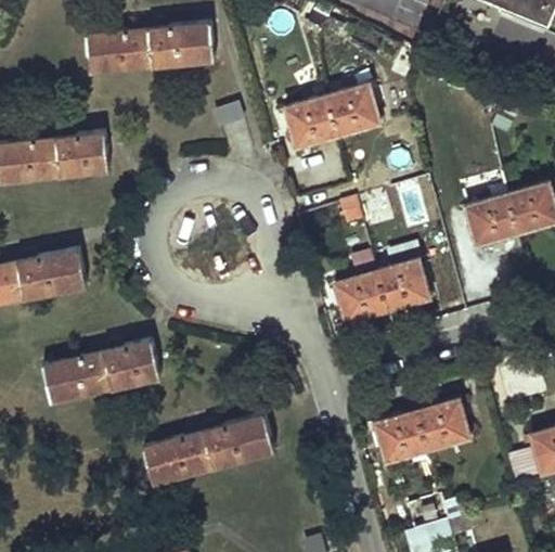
[(554,0),(486,0),(554,28),(554,0)]
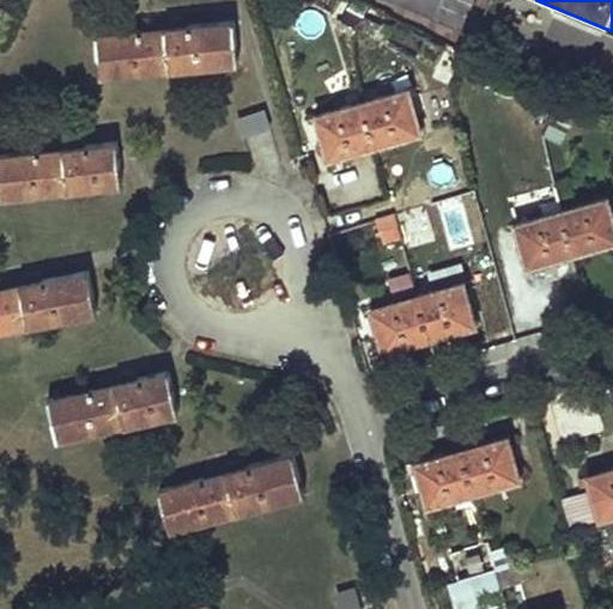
[(101,78),(237,64),(232,20),(96,35),(101,78)]
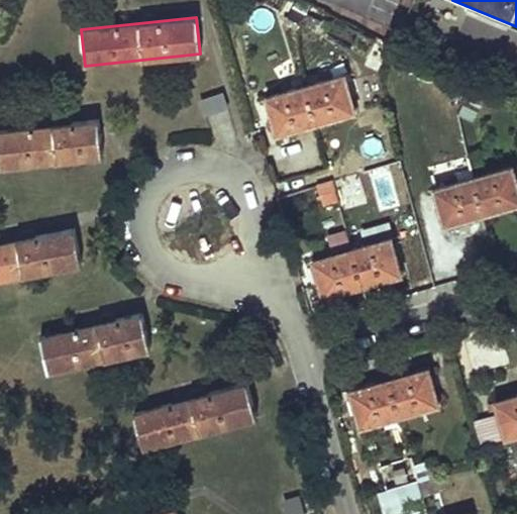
[(316,124),(354,113),(344,78),(305,89),(316,124)]
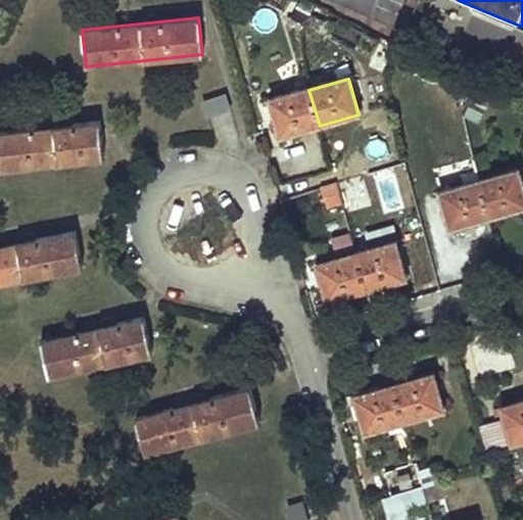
[(467,107),(472,96),(458,89),(453,100),(467,107)]
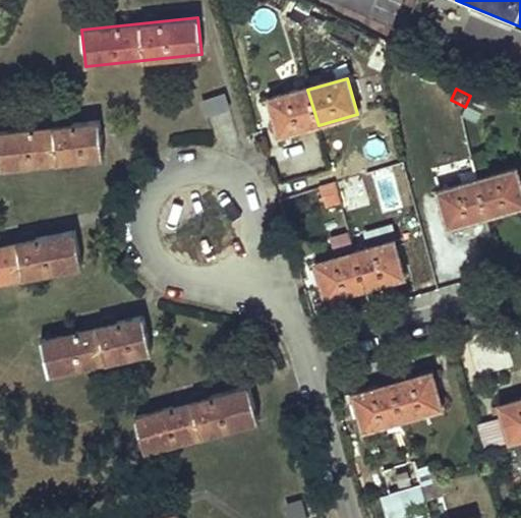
[(279,136),(319,125),(307,90),(269,101),(279,136)]
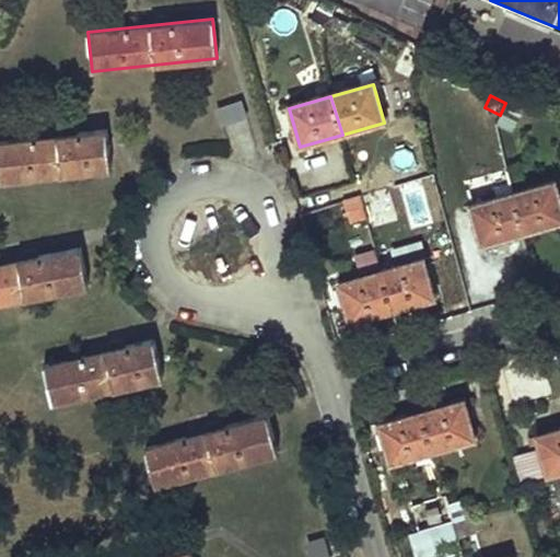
[(218,105),(222,123),(247,117),(243,100),(218,105)]
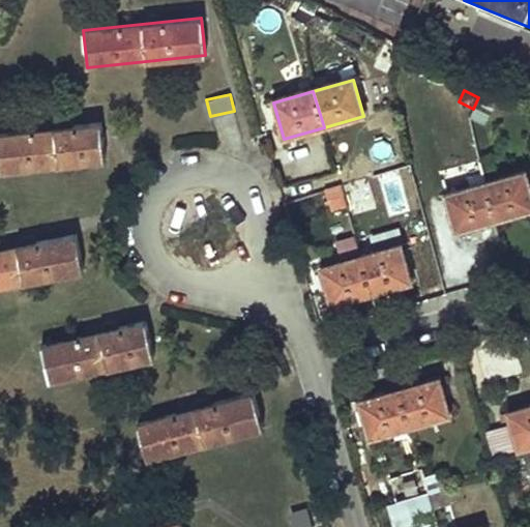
[(488,115),(493,105),(478,97),(473,109),(488,115)]
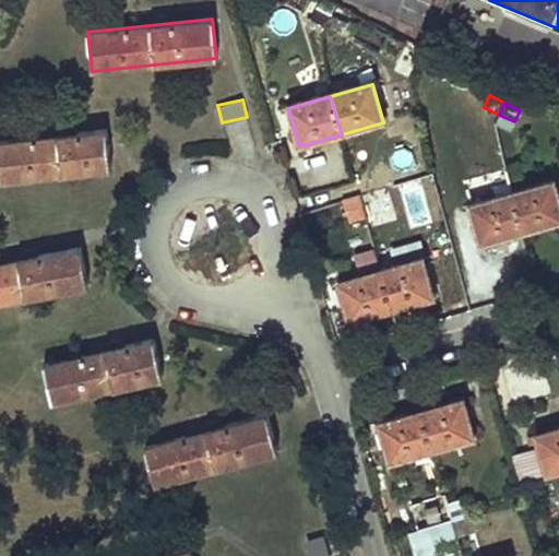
[(0,142),(0,181),(109,169),(105,130),(0,142)]
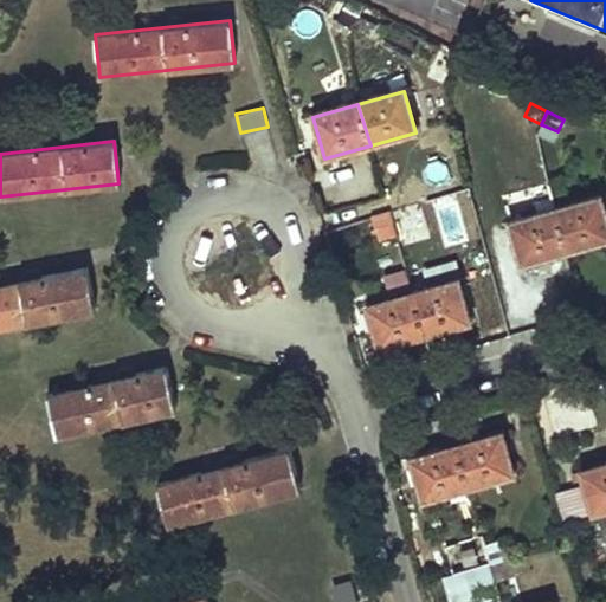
[(553,209),(565,252),(605,240),(605,219),(599,196),(553,209)]
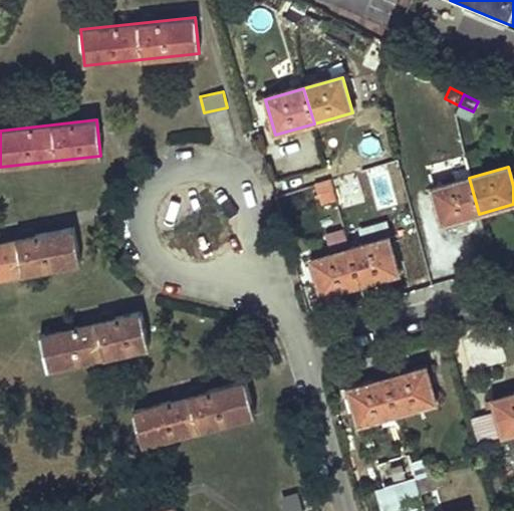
[(349,189),(345,176),(329,181),(333,193),(349,189)]
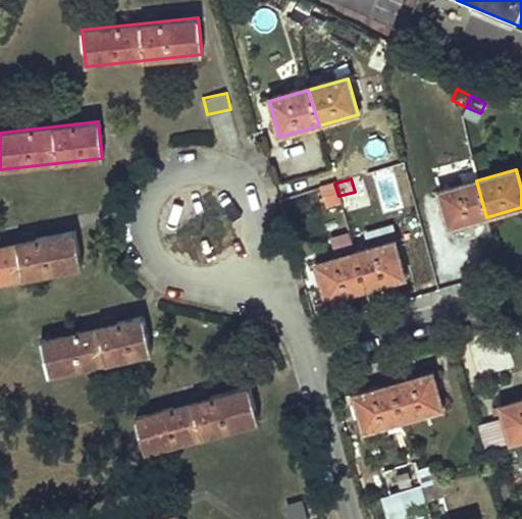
[(436,192),(447,228),(486,217),(476,180),(436,192)]
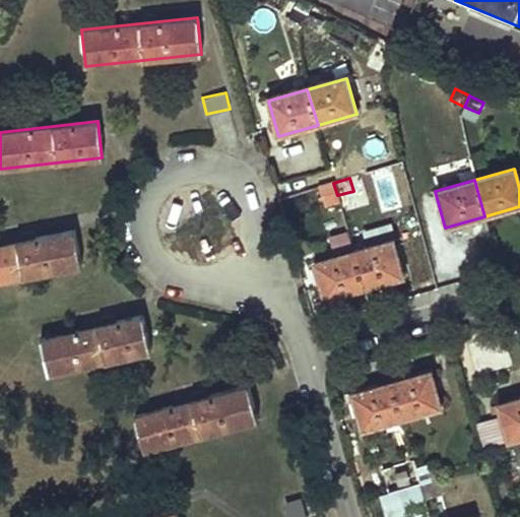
[(337,195),(333,183),(317,187),(321,200),(337,195)]
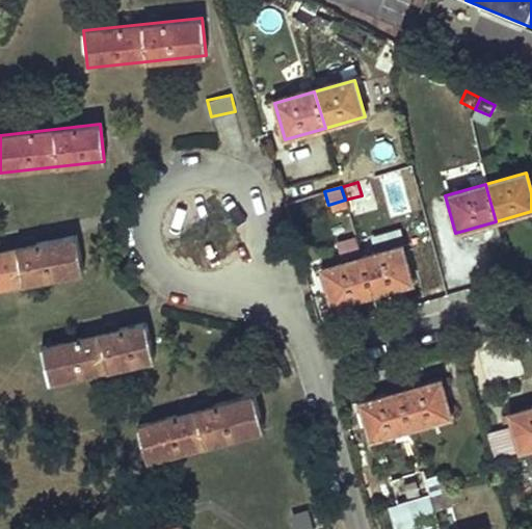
[(0,249),(0,288),(83,273),(76,236),(0,249)]
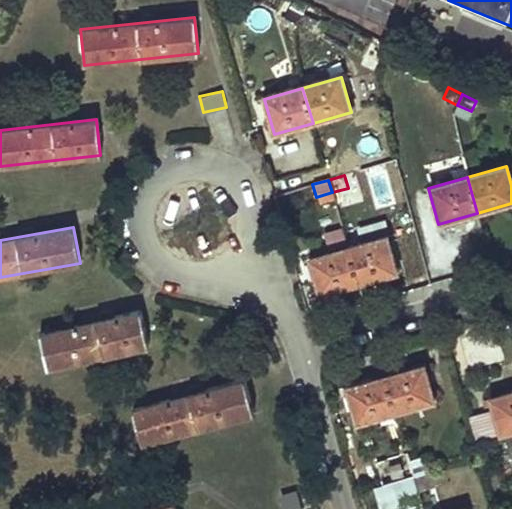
[(358,285),(397,273),(386,237),(347,248),(358,285)]
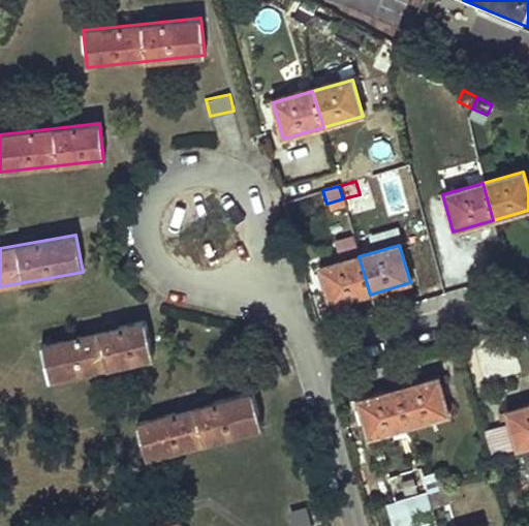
[(330,306),(370,295),(359,256),(319,269),(330,306)]
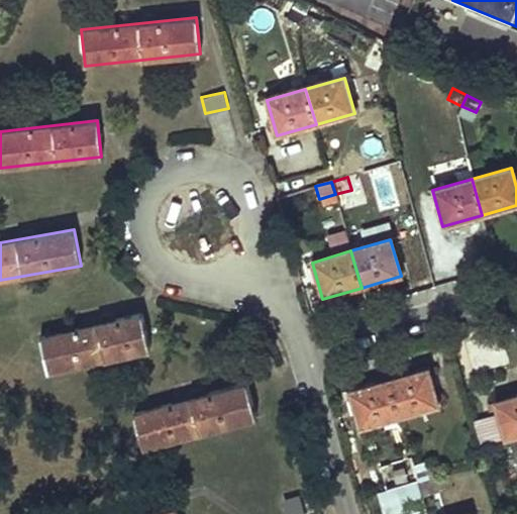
[(141,314),(39,337),(46,373),(149,349),(141,314)]
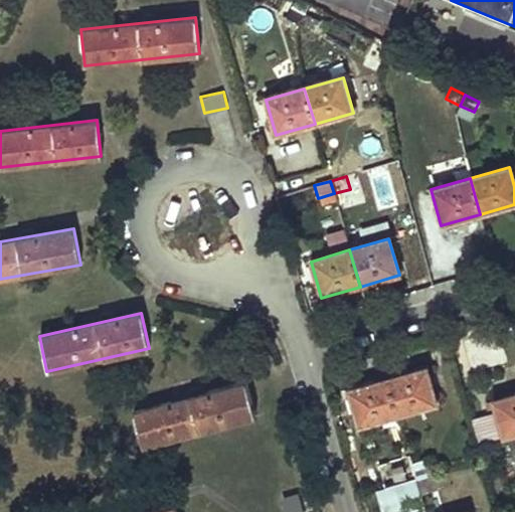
[(396,416),(437,406),(426,368),(386,379),(396,416)]
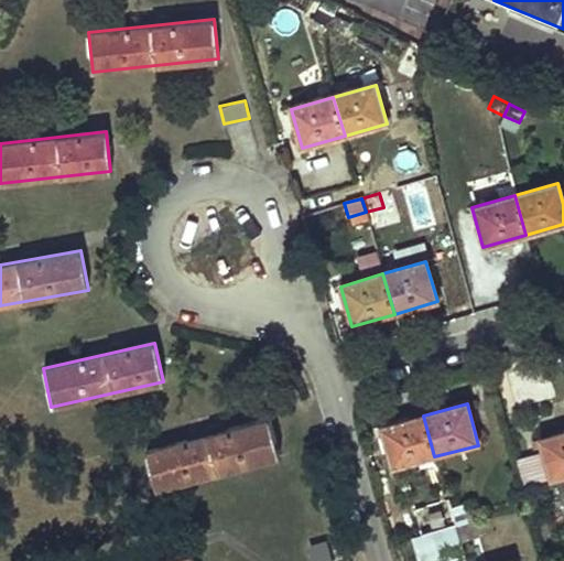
[(390,468),(434,456),(423,416),(379,427),(390,468)]
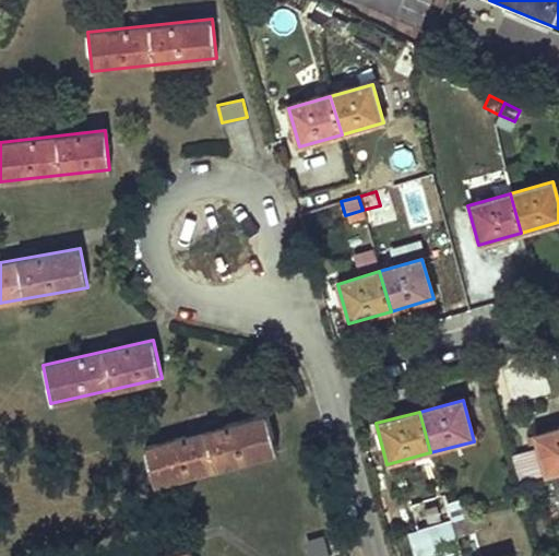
[(144,449),(154,487),(277,454),(268,416),(144,449)]
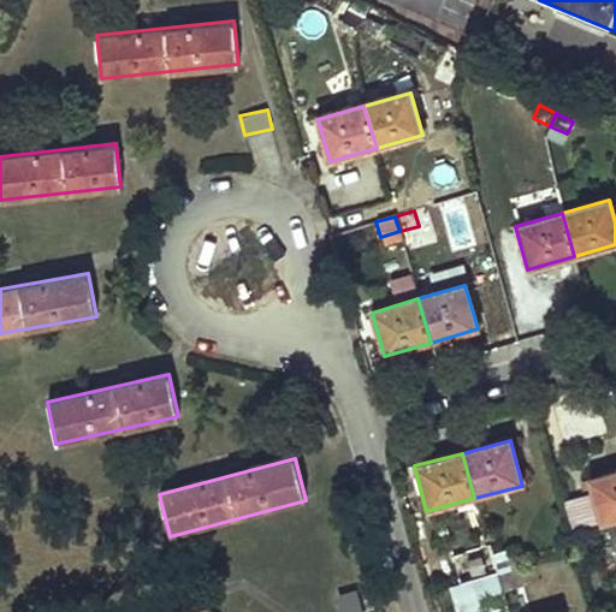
[(602,523),(615,520),(615,470),(590,477),(602,523)]
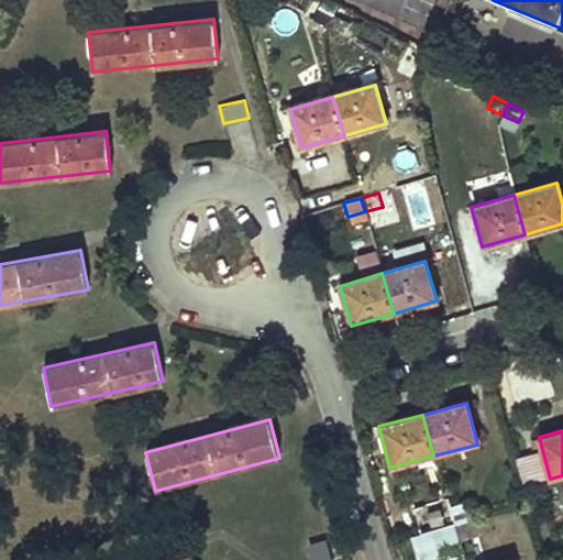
[(454,526),(478,519),(473,501),(449,507),(454,526)]
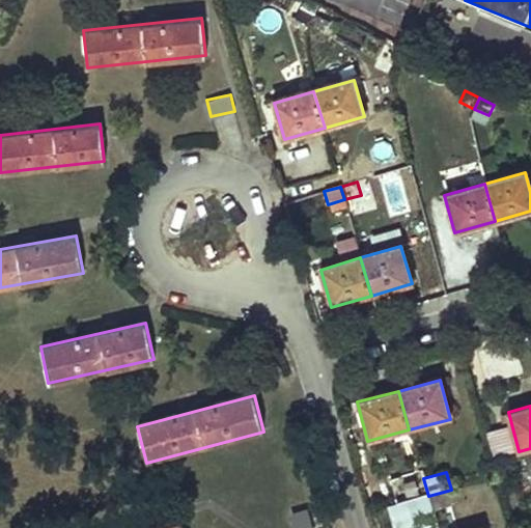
[(407,502),(428,496),(423,478),(401,484),(407,502)]
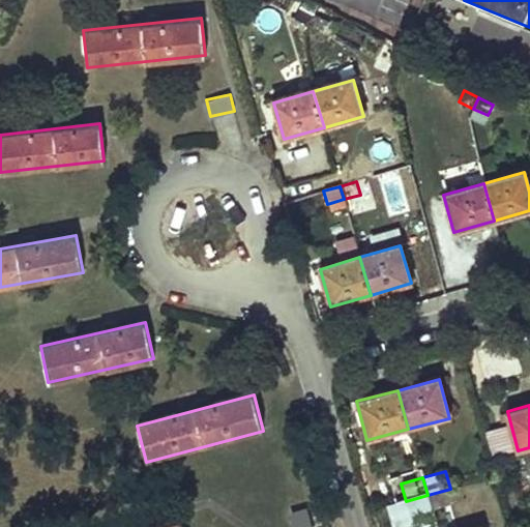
[(450,489),(428,495),(433,511),(454,505),(450,489)]
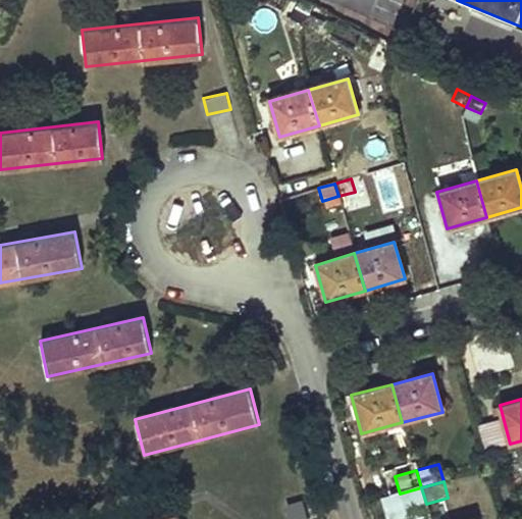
[(421,487),(400,494),(405,510),(426,504),(421,487)]
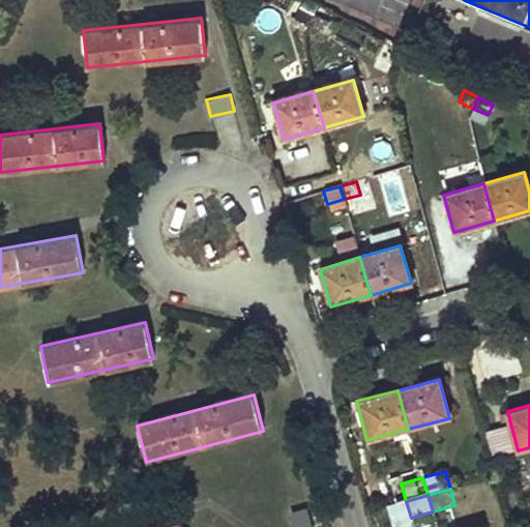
[(290,513),(294,526),(313,526),(306,507),(290,513)]
